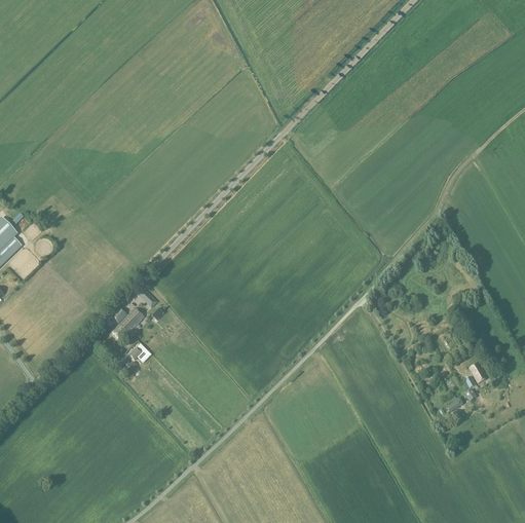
[(0,218),(0,264),(22,244),(14,235),(19,232),(3,216),(0,218)]
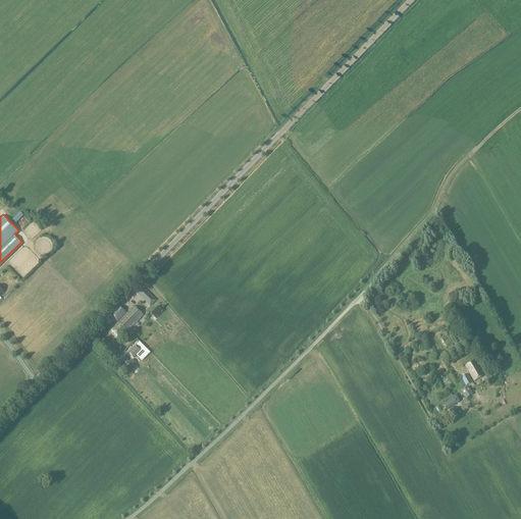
[(152,303),(157,297),(144,283),(139,290),(152,303)]
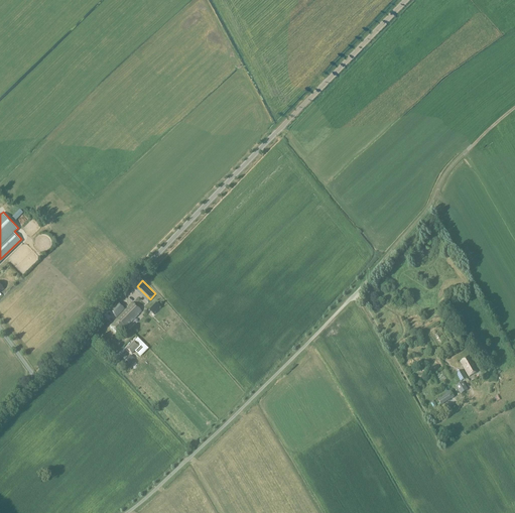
[(120,299),(115,304),(122,311),(127,305),(120,299)]
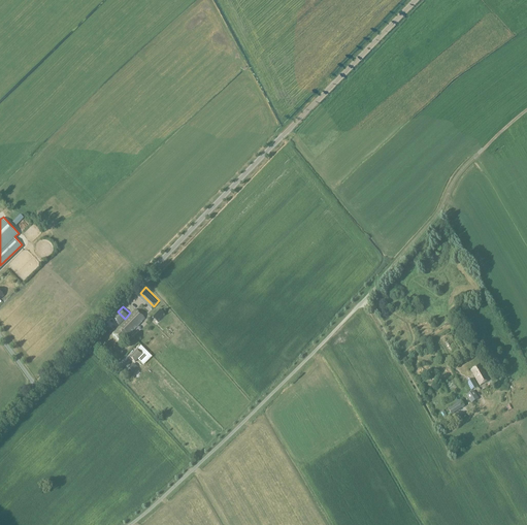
[(137,307),(121,324),(129,333),(145,316),(137,307)]
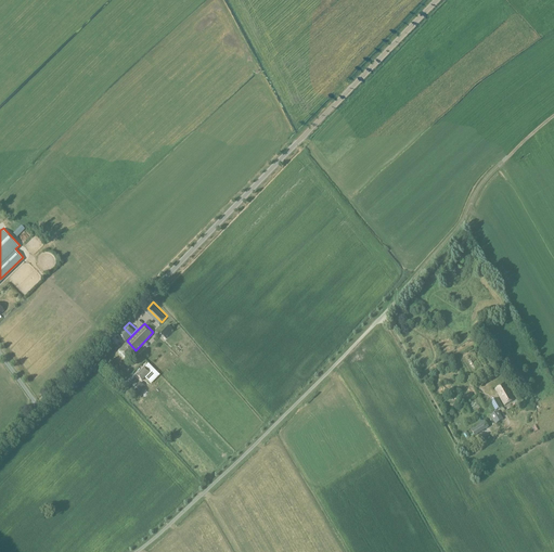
[(174,329),(169,323),(162,331),(167,336),(174,329)]
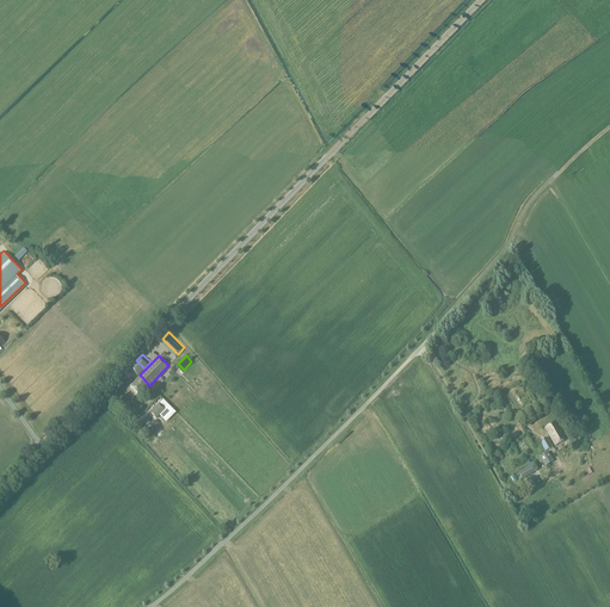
[(141,372),(145,369),(136,360),(133,364),(141,372)]
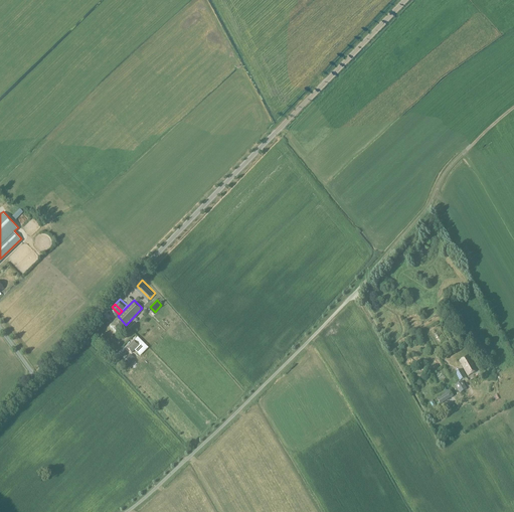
[(143,308),(132,321),(136,324),(139,321),(137,320),(140,316),(146,322),(151,316),(143,308)]
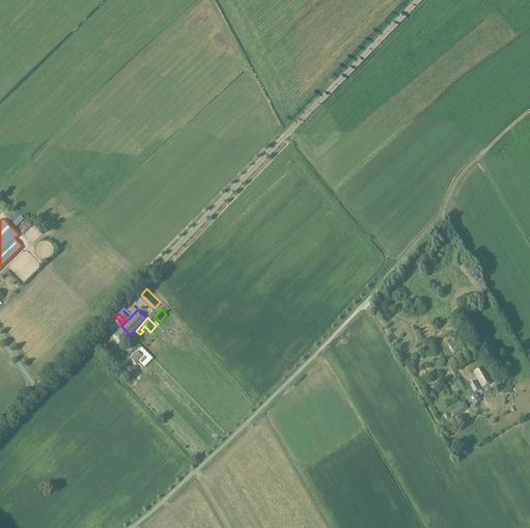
[(130,335),(121,326),(114,333),(123,341),(130,335)]
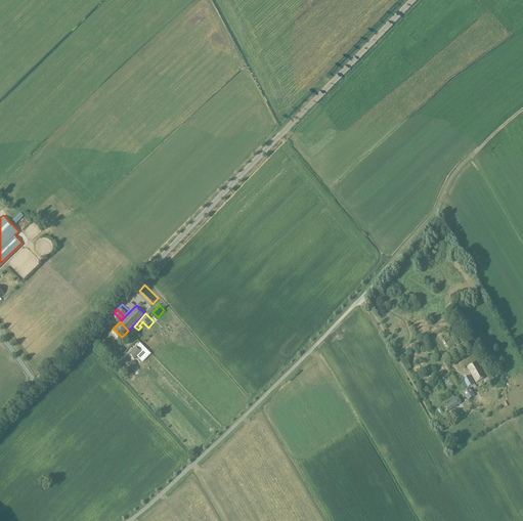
[(137,344),(130,352),(135,357),(142,349),(144,347),(139,342),(137,344)]
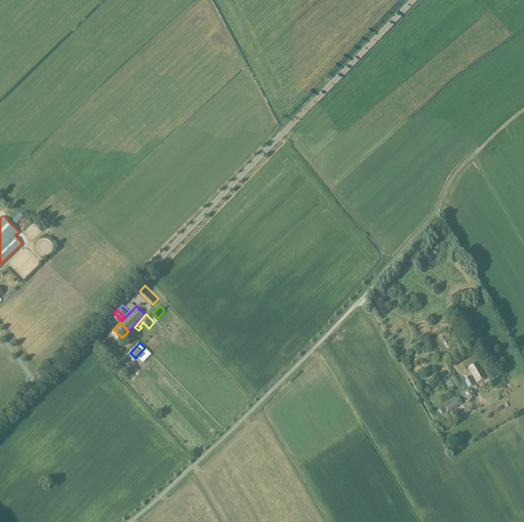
[(488,354),(495,366),(501,363),(494,351),(488,354)]
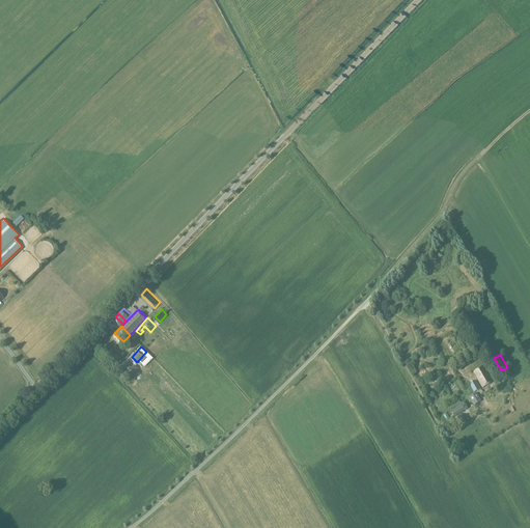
[(305,371),(309,377),(321,366),(316,362),(305,371)]
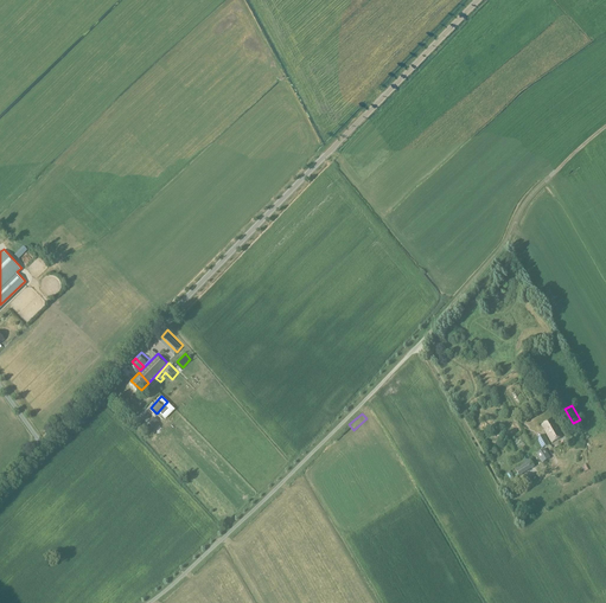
[(150,419),(154,424),(159,418),(155,415),(150,419)]
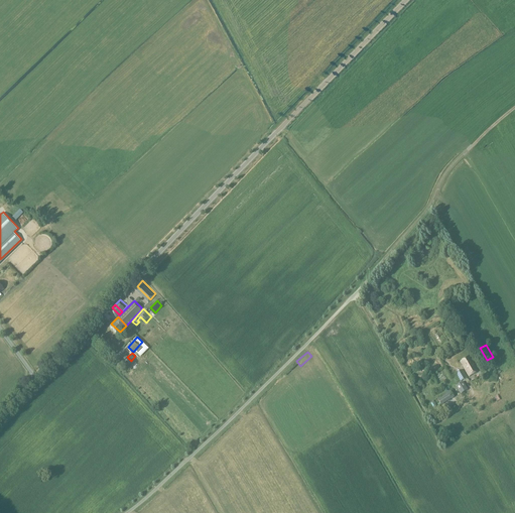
[(479,369),(471,354),(462,359),(470,374),(479,369)]
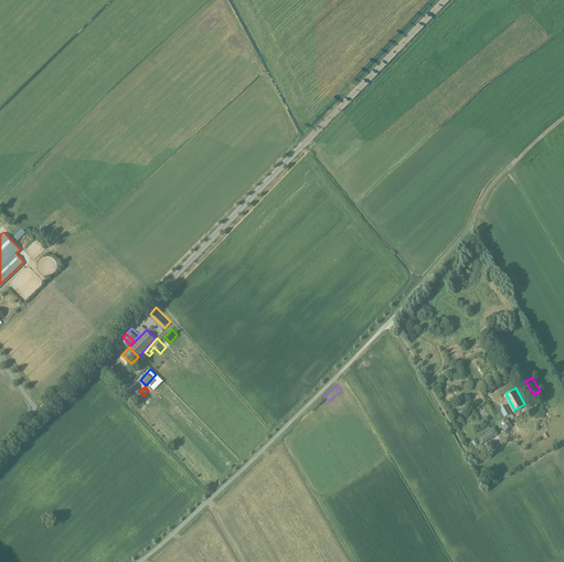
[(506,415),(513,411),(508,403),(501,406),(506,415)]
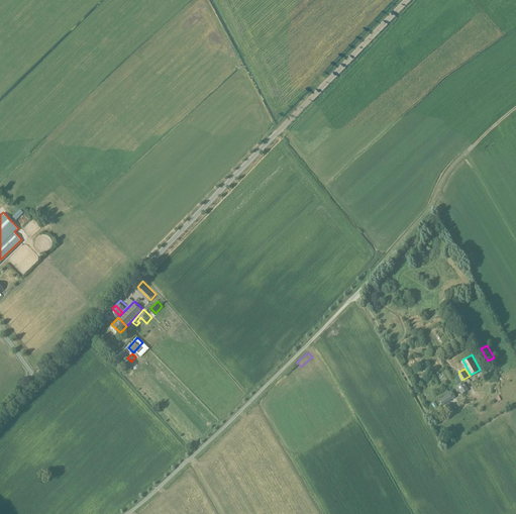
[(462,392),(470,388),(466,380),(458,384),(462,392)]
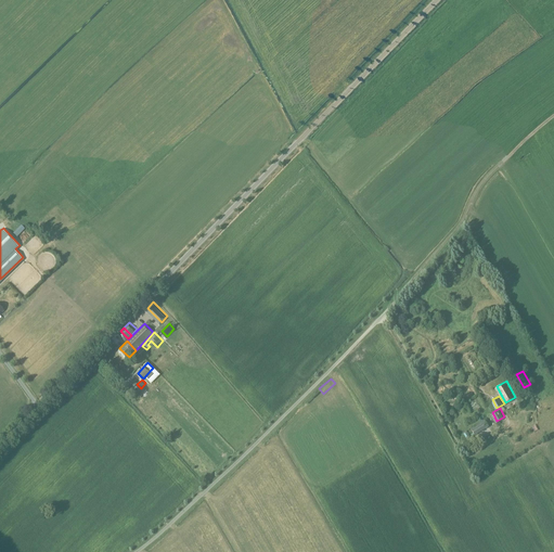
[(476,433),(490,424),(486,418),(472,426),(476,433)]
